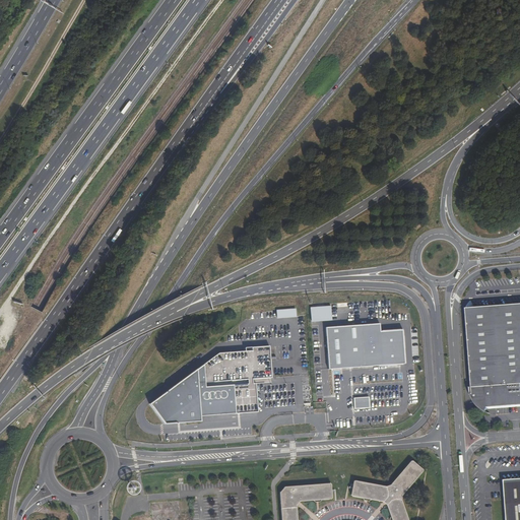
[(475,387),(470,387),(474,401),(484,411),(486,407),(519,404),(519,305),(470,309),(471,328),(475,387)]
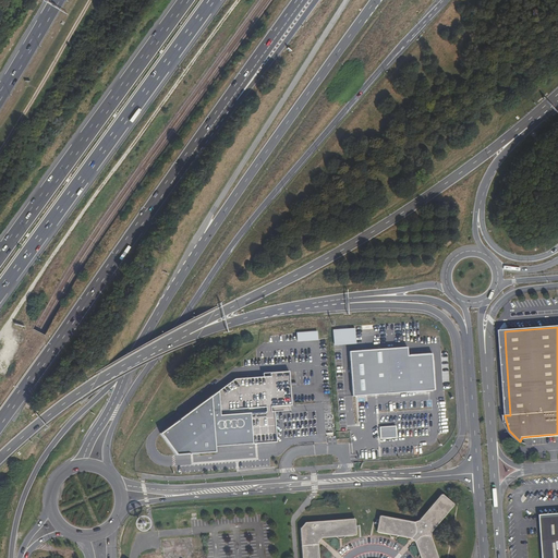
[(334,346),(355,344),(355,329),(332,329),(334,346)]
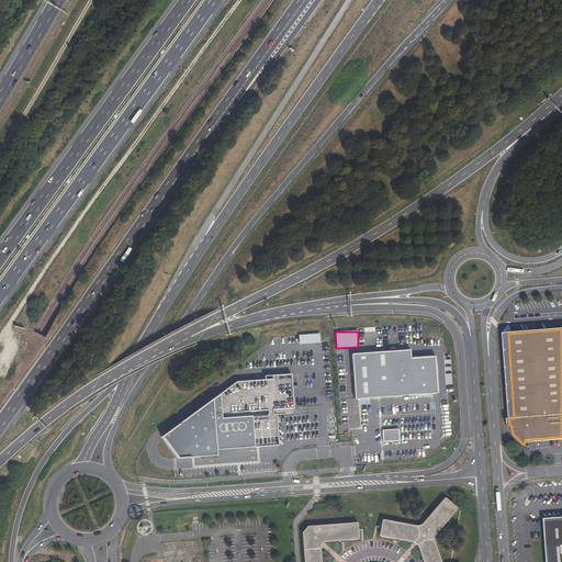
[(319,334),(299,335),(299,344),(321,344),(319,334)]
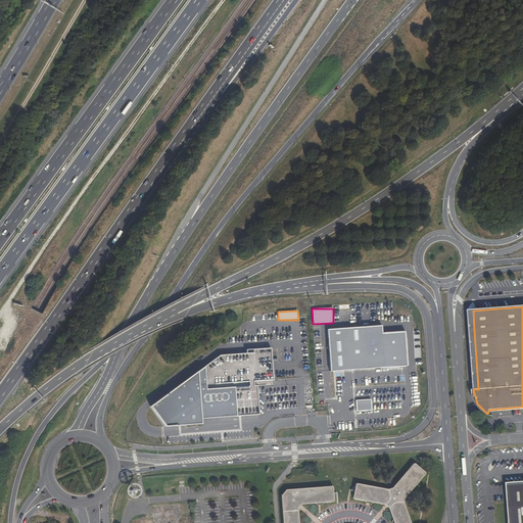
[(331,374),(408,368),(405,335),(382,336),(381,327),(328,331),(331,374)]
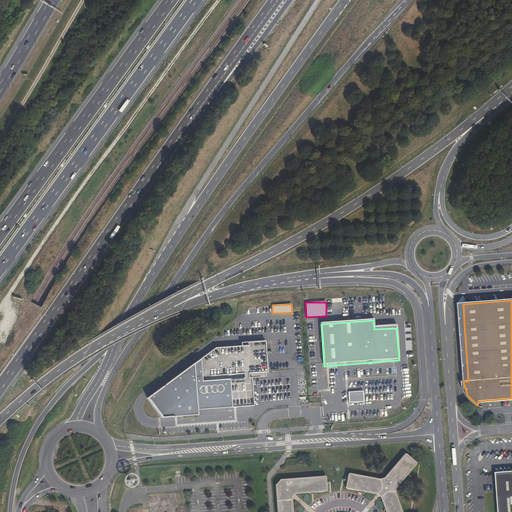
[(215,348),(148,398),(162,417),(196,415),(196,410),(253,406),(251,378),(267,377),(266,341),(242,342),(242,346),(215,348)]
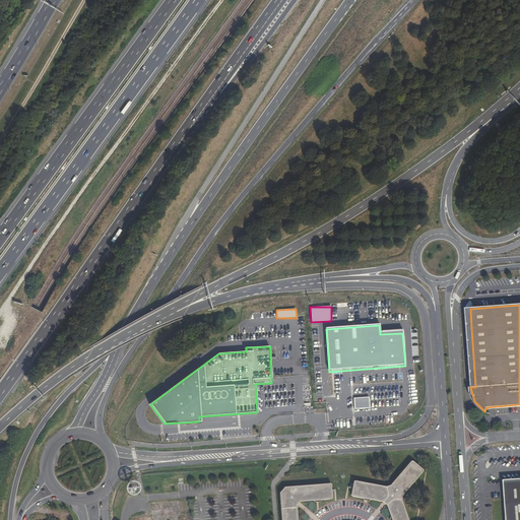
[(368,397),(354,398),(354,408),(369,407),(368,397)]
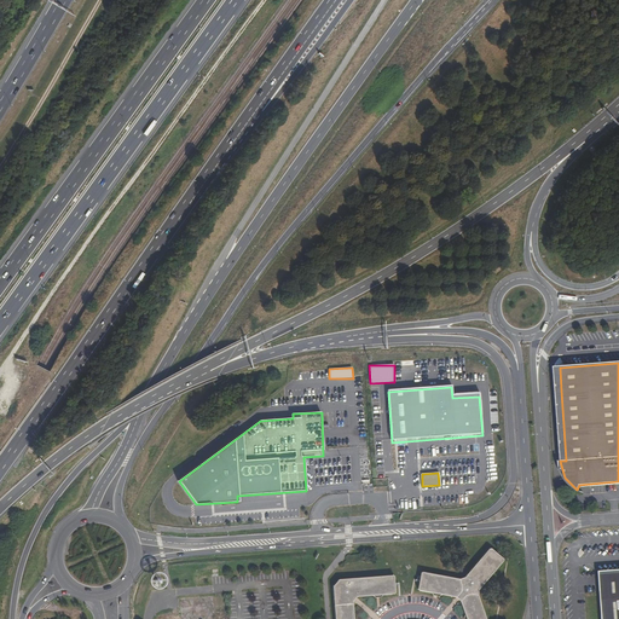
[(489,549),(464,580),(423,572),(420,588),(455,596),(458,600),(464,618),(484,618),(478,597),(480,589),(502,560),(489,549)]
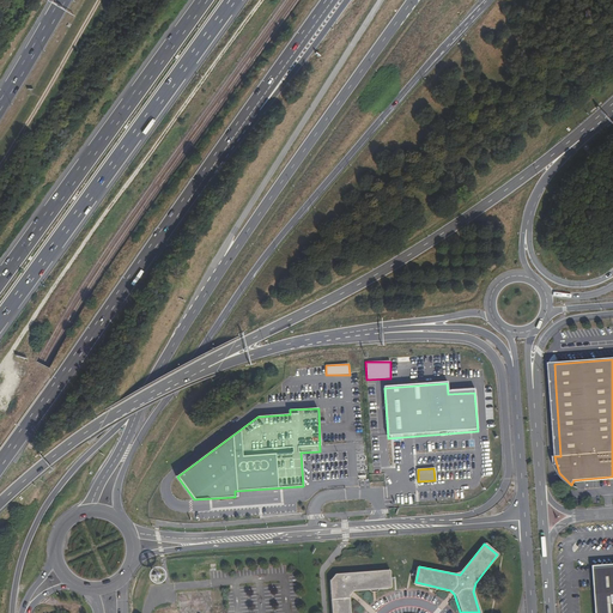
[(612,612),(612,565),(595,568),(599,612),(612,612)]
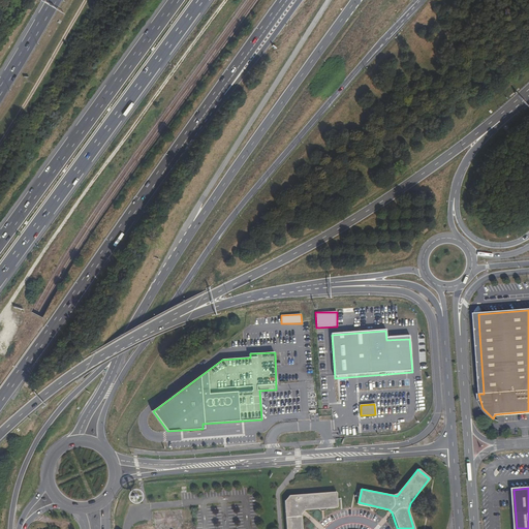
[(300,528),(300,514),(302,510),(336,507),(335,493),(288,497),(283,501),(285,528),(300,528)]
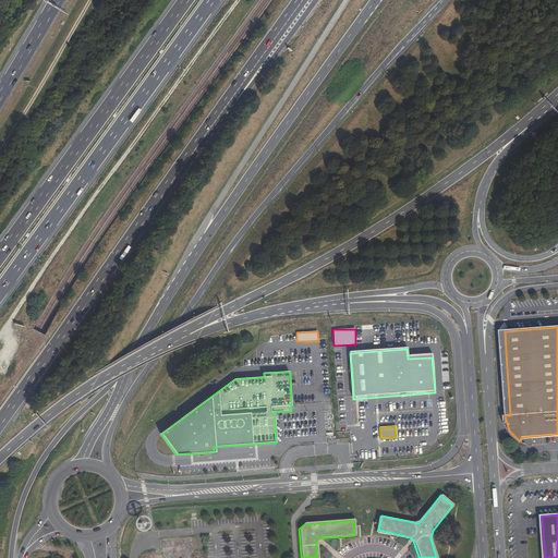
All buildings are outlined.
